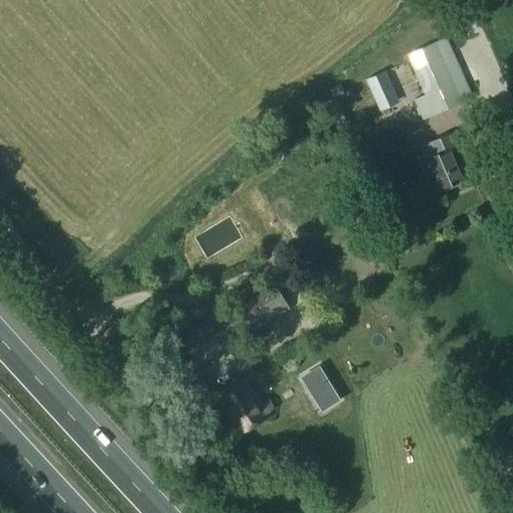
[(446,36),(407,53),(425,95),(413,100),(422,120),(473,96),(446,36)]
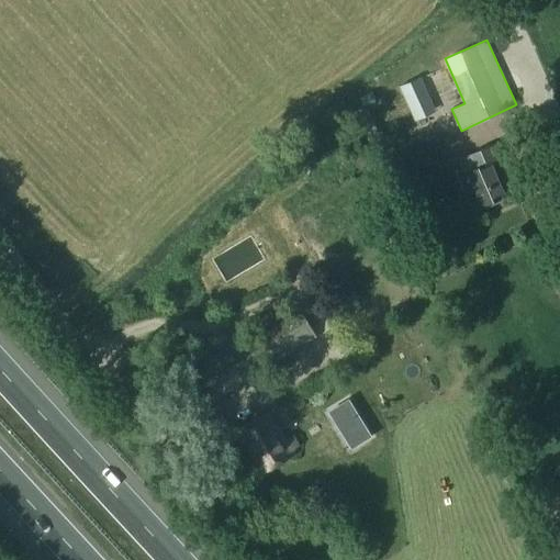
[(423,77),(400,87),(415,121),(437,111),(423,77)]
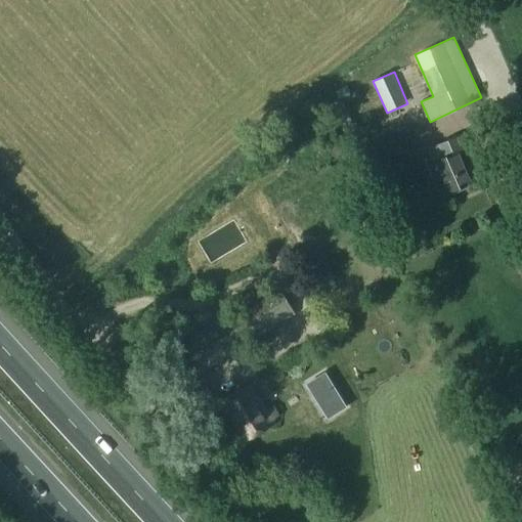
[(334,102),(349,136),(360,131),(346,97),(334,102)]
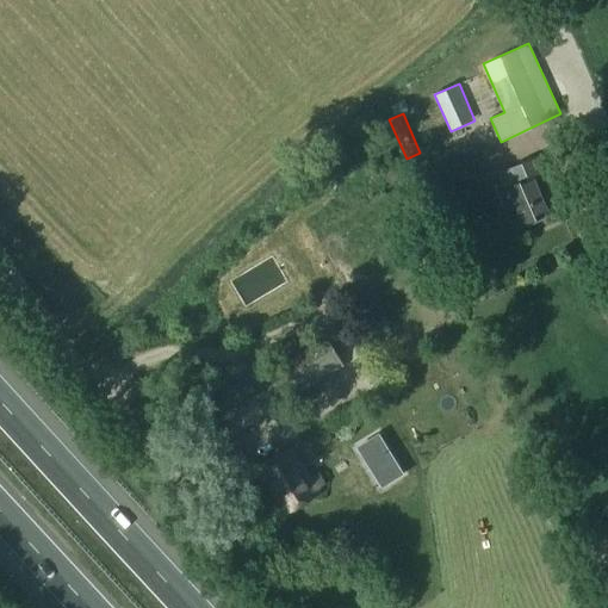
[(540,156),(504,172),(510,186),(507,188),(522,223),(562,205),(540,156)]
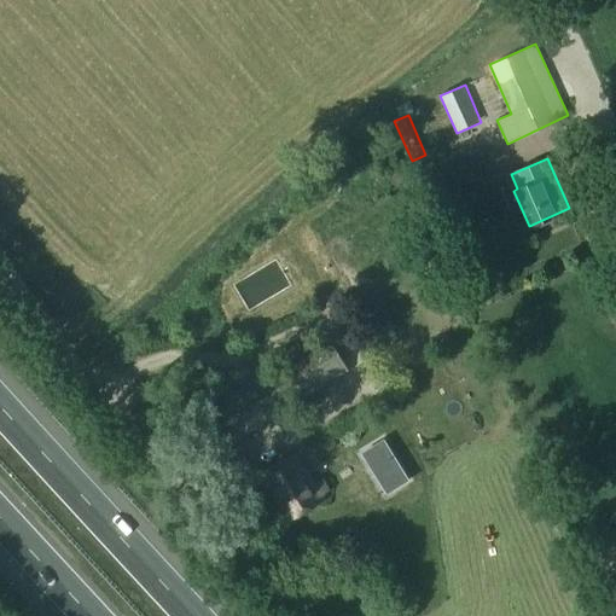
[(202,412),(181,423),(204,459),(348,370),(325,333),(238,388),(230,373),(204,389),(211,402),(201,410),(202,412)]
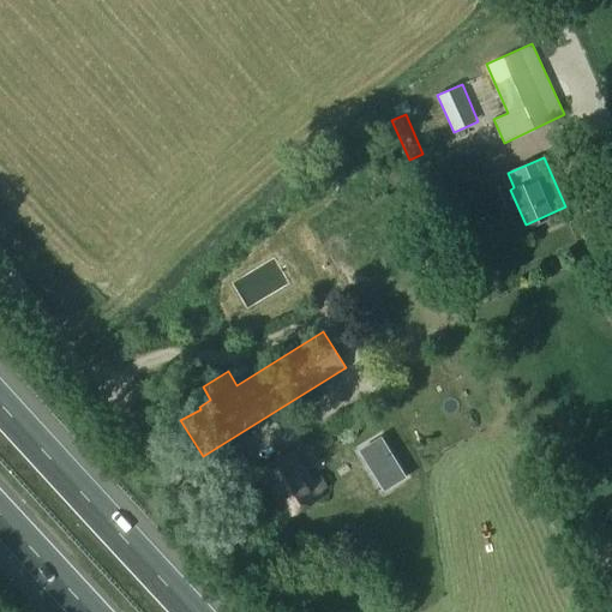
[(293,447),(252,473),(283,520),(323,495),(321,492),(329,486),(321,473),(313,478),(293,447)]
